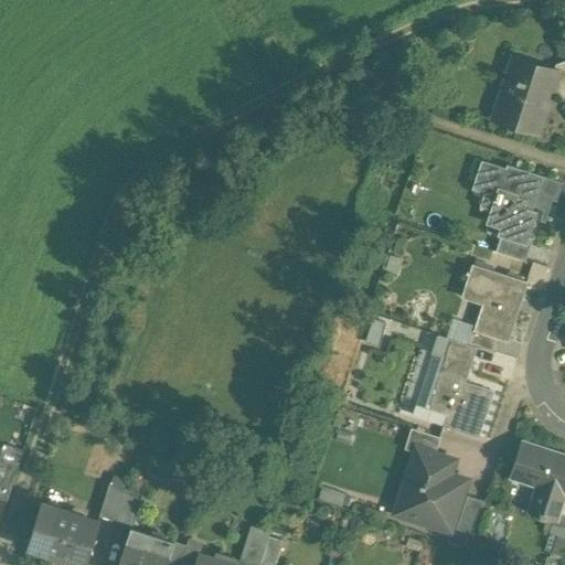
[(564,61),(555,64),(553,72),(554,73),(548,92),(563,96),(564,95),(564,61)]
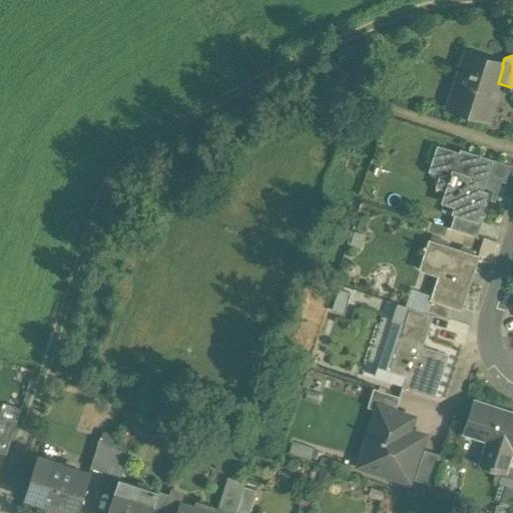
[(502,65),(474,56),(469,72),(463,70),(453,104),(487,115),(498,83),(503,66),(502,65)]
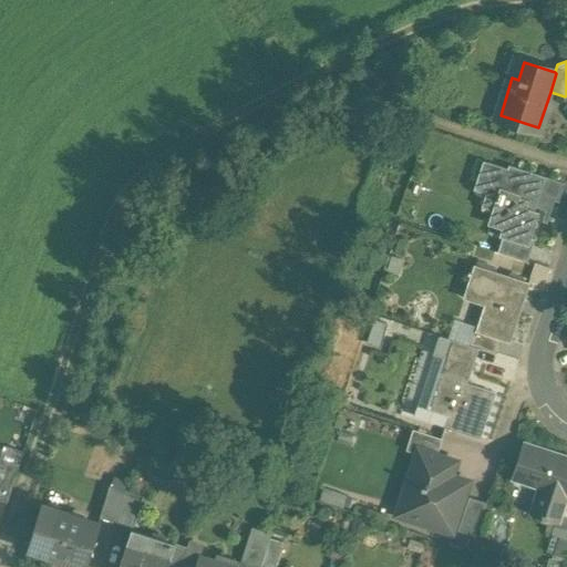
[(509,171),(485,163),(477,188),(500,196),(491,223),(505,227),(503,235),(504,235),(528,243),(529,238),(537,214),(533,212),(543,178),(511,167),(509,171)]
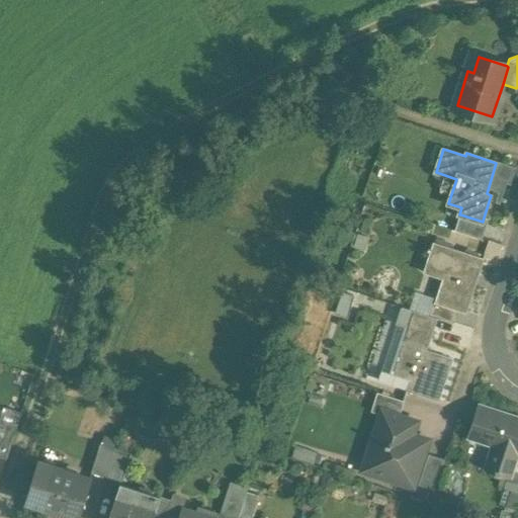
[(483,222),(460,214),(455,230),(482,239),(489,219),(484,218),(483,222)]
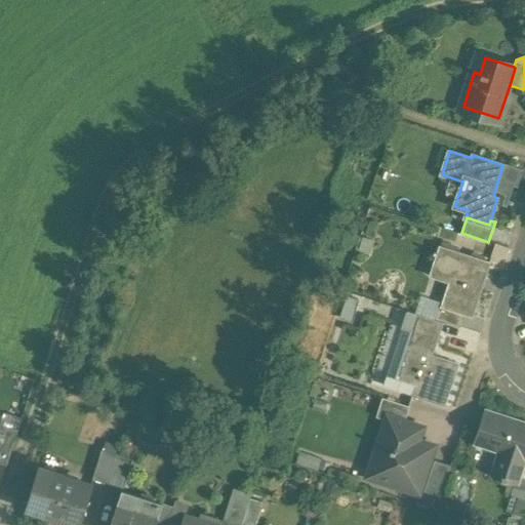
[(492,261),(441,245),(431,276),(451,282),(443,307),(466,314),(474,317),(492,261)]
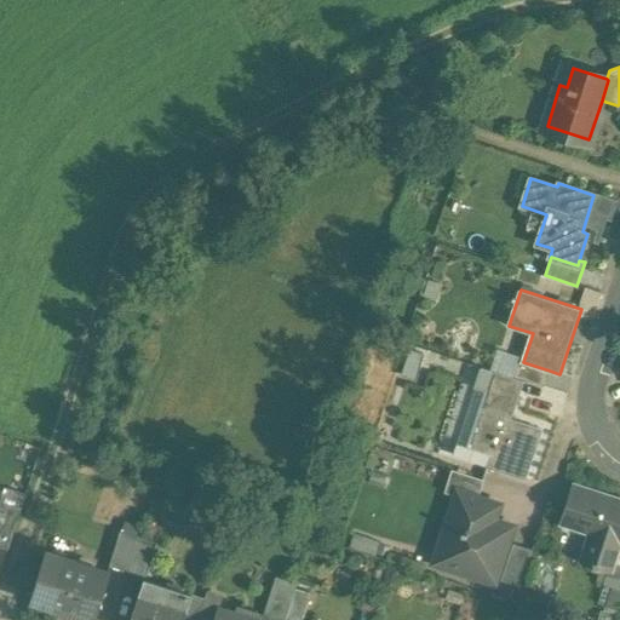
[(409,345),(402,373),(415,375),(423,349),(409,345)]
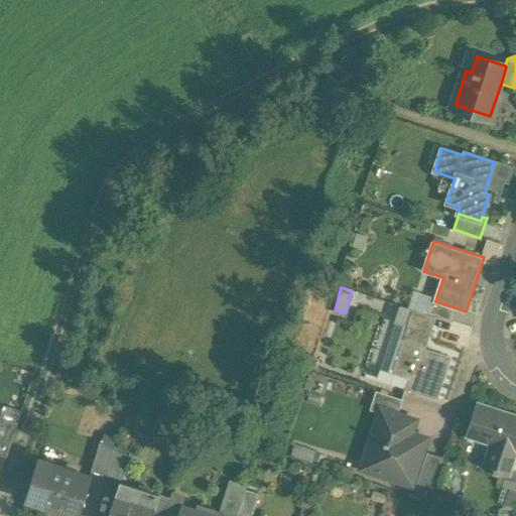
[(458,308),(435,301),(432,300),(427,313),(436,316),(454,323),(458,308)]
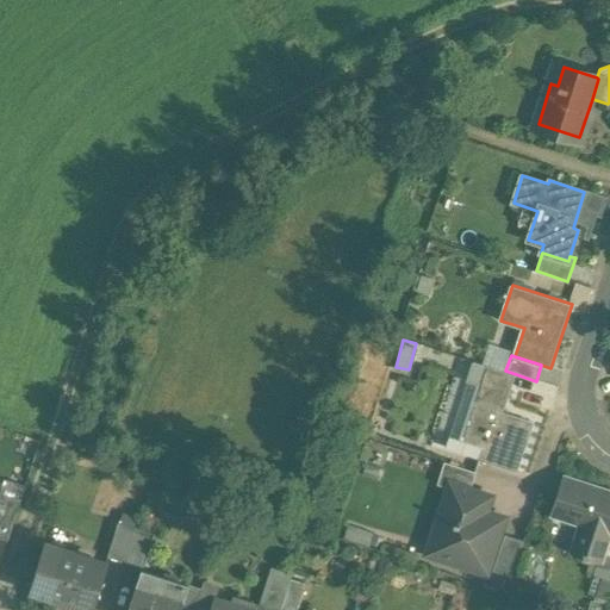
[(505,371),(487,365),(483,380),(511,390),(516,374),(505,371)]
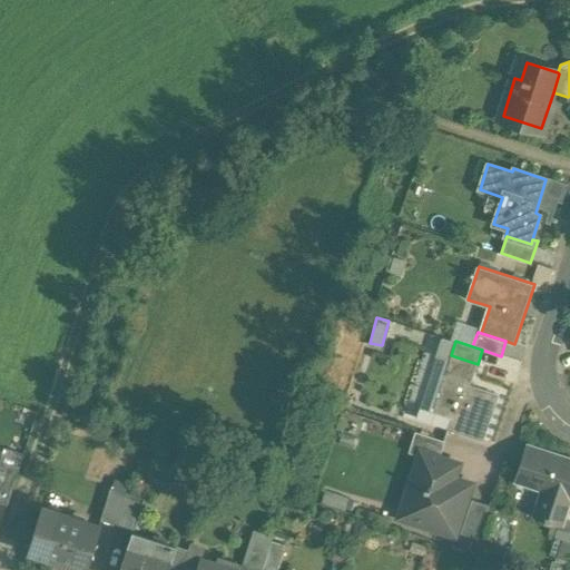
[(478,364),(451,355),(433,410),(464,420),(461,431),(483,438),(498,394),(470,385),(478,364)]
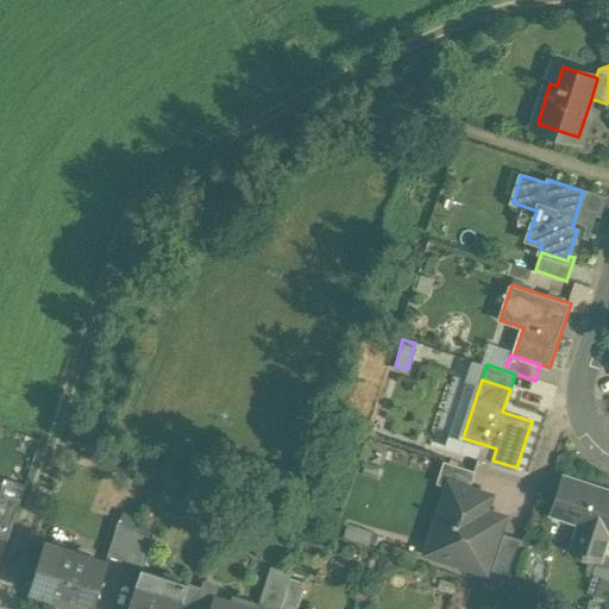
[(477,471),(445,460),(438,483),(453,488),(454,487),(470,491),(477,471)]
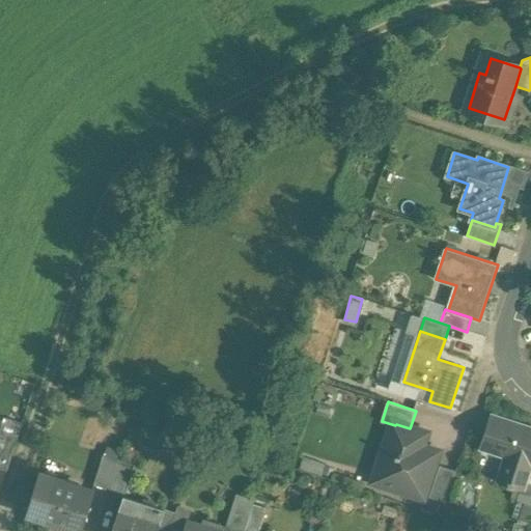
[(530,428),(493,416),(482,446),(508,454),(500,479),(508,481),(508,484),(514,486),(514,483),(524,486),(526,482),(530,465),(530,428)]
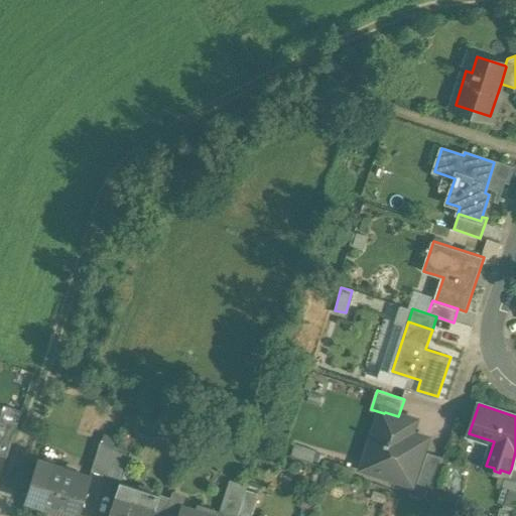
[(398,416),(385,412),(384,413),(375,440),(381,442),(373,468),(411,481),(424,440),(409,435),(413,421),(398,416)]
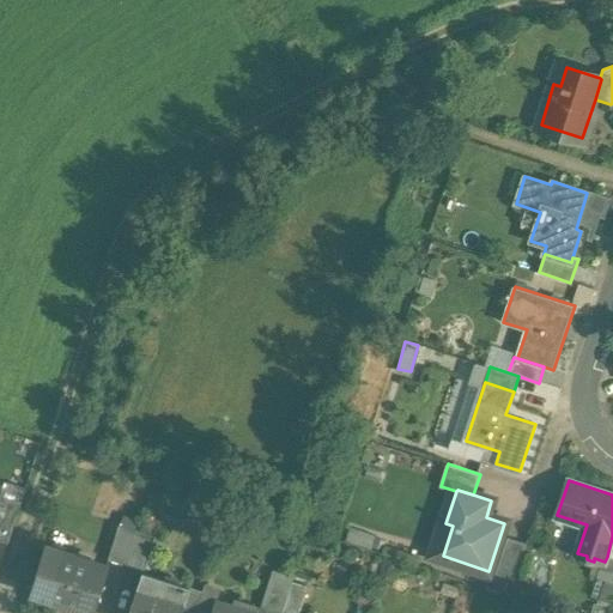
[(1,495),(0,497),(0,539),(8,542),(22,502),(1,495)]
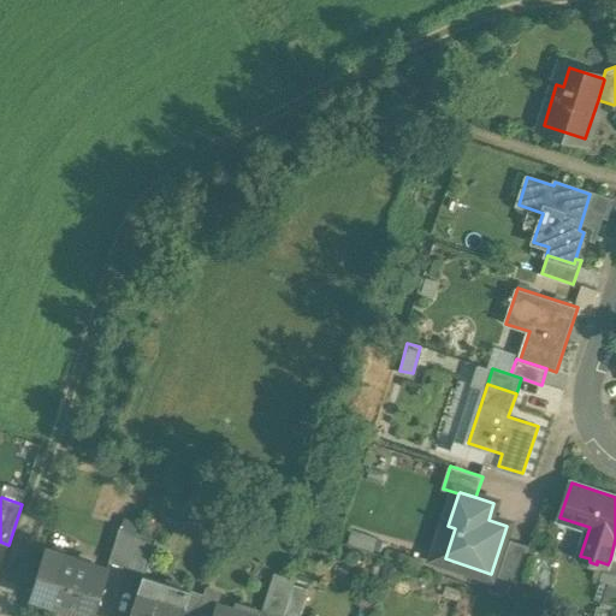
[(138,533),(120,527),(110,562),(126,567),(138,533)]
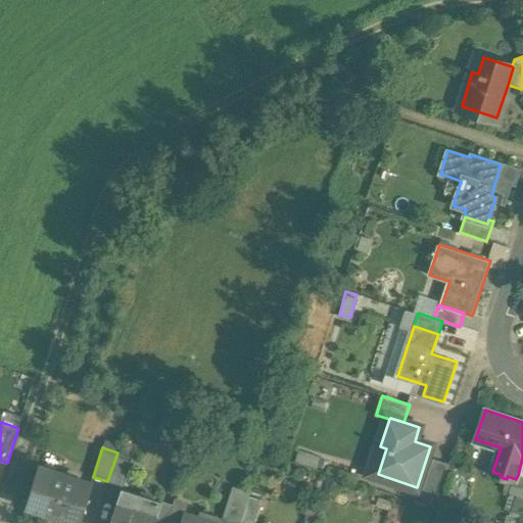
[(117,453),(107,481),(123,486),(124,486),(133,458),(117,453)]
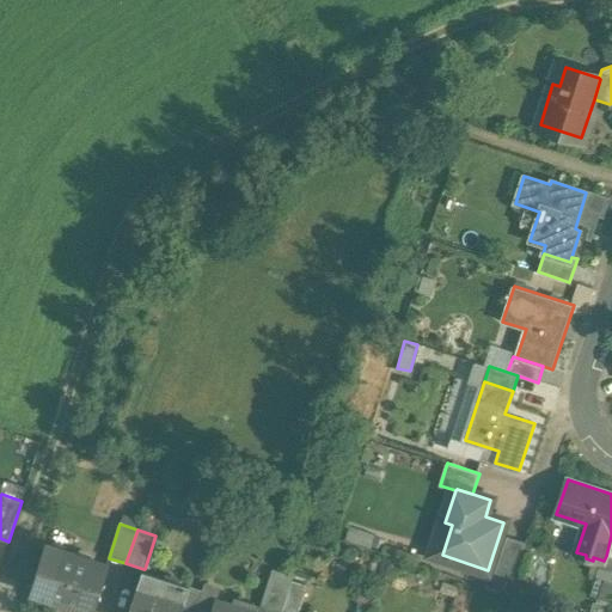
[(525,542),(507,536),(495,573),(513,577),(525,542)]
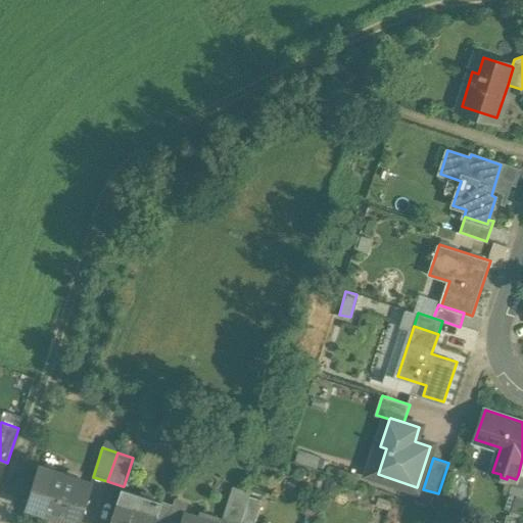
[(92,482),(40,466),(28,504),(43,509),(42,510),(79,522),(92,482)]
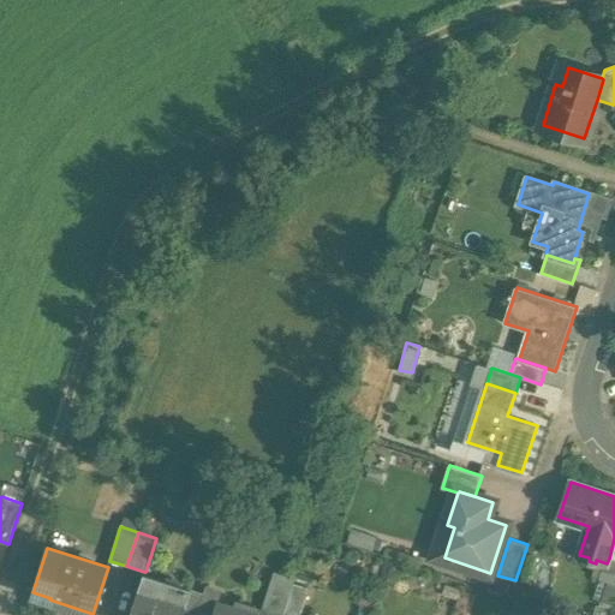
[(145,572),(144,572),(130,614),(181,614),(191,587),(145,572)]
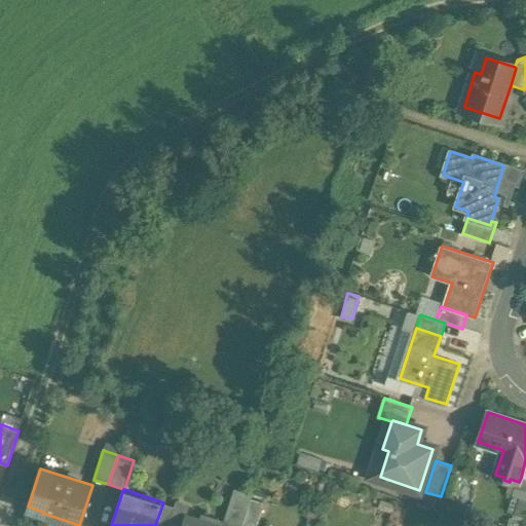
[(238,494),(230,522),(242,525),(251,498),(238,494)]
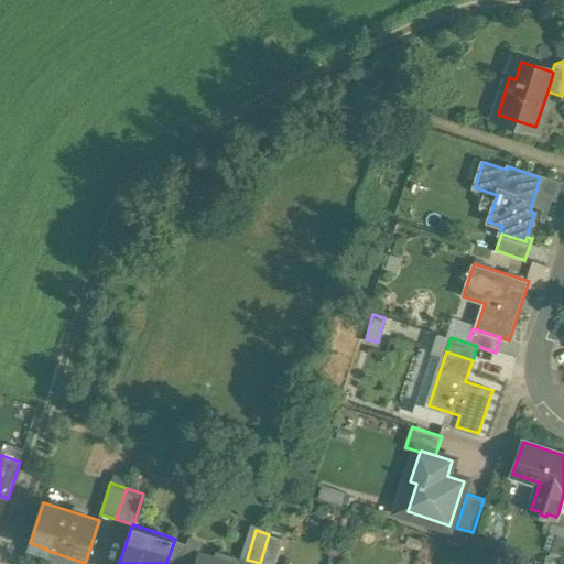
[(275,563),(284,539),(269,534),(260,563),(261,563),(275,563)]
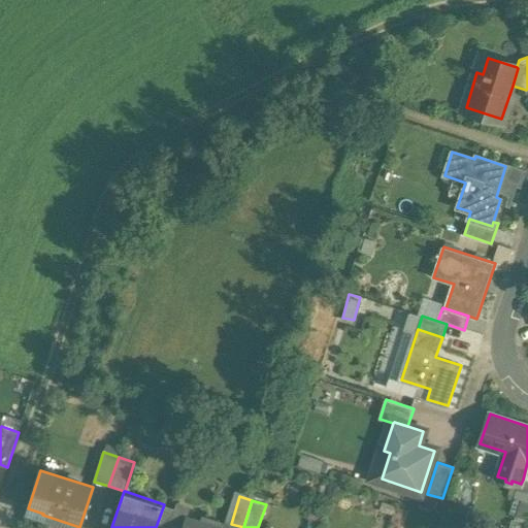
[(164,504),(156,527),(168,527),(175,507),(164,504)]
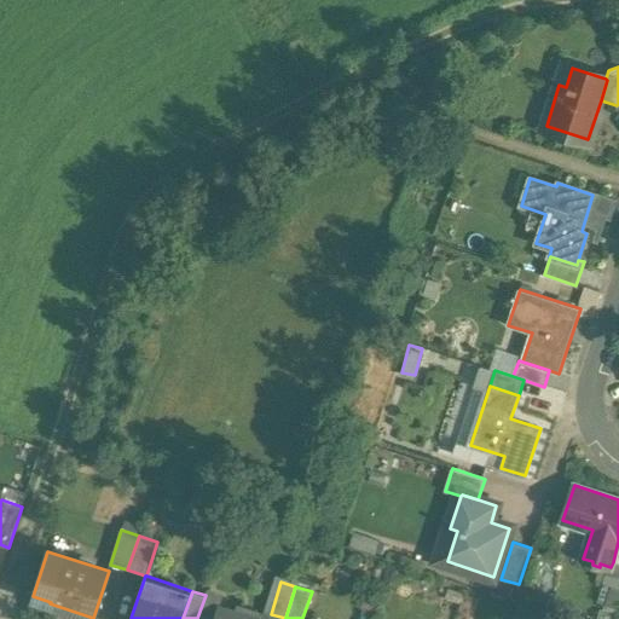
[(206,595),(197,618),(213,618),(219,603),(221,597),(207,593),(206,595)]
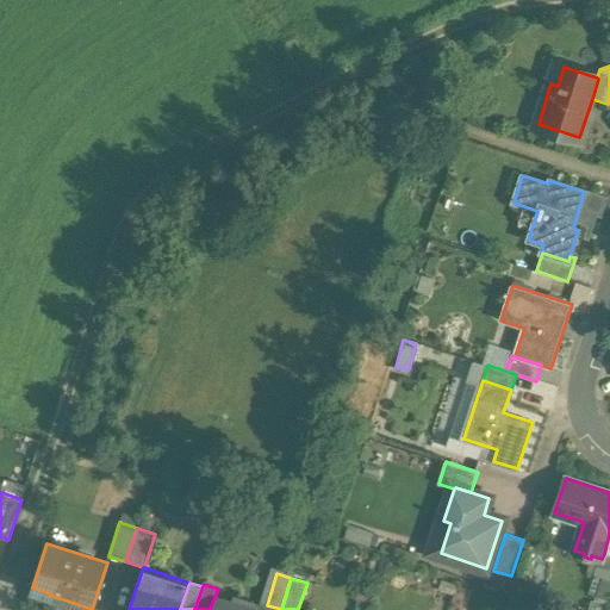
[(261,609),(216,595),(210,609),(261,609)]
